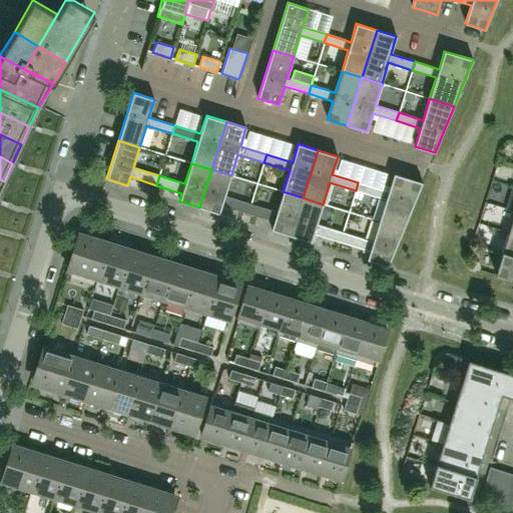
[(250,203),(224,195),(231,175),(211,169),(199,207),(219,213),(221,205),(247,213),(250,203)]
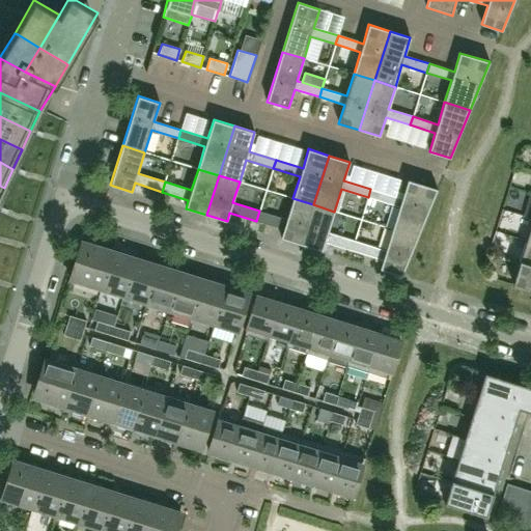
[(417,236),(437,189),(408,179),(401,198),(370,189),(368,197),(399,207),(392,229),(417,236)]
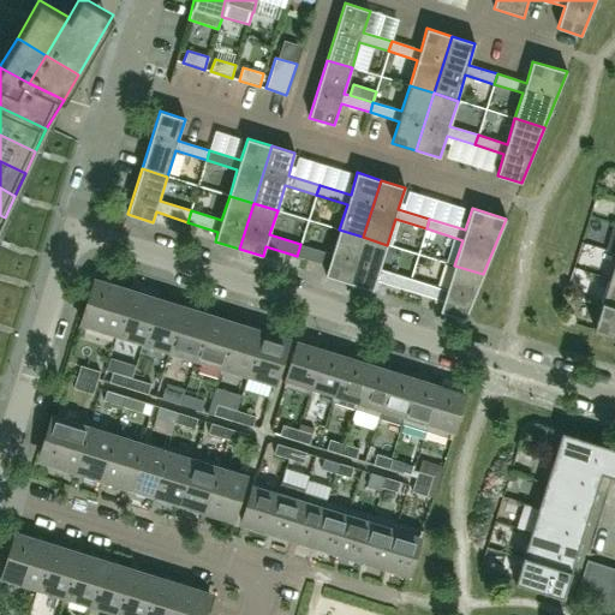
[(350,284),(363,237),(339,230),(332,254),(300,244),(297,256),(328,266),(324,275),(350,284)]
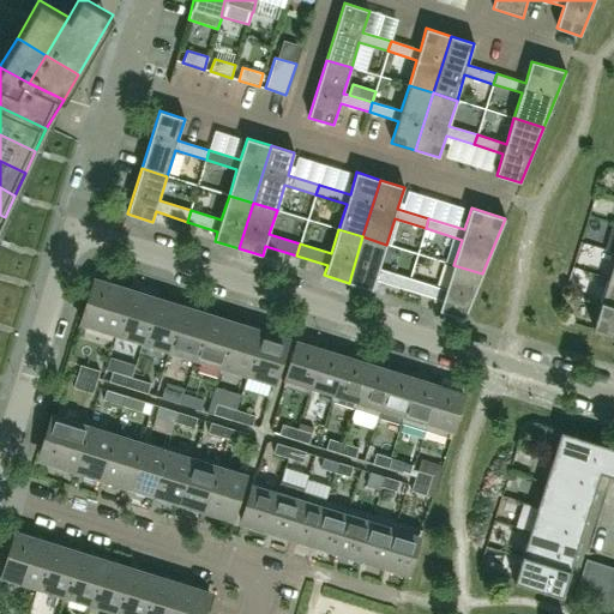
[(410,278),(379,269),(386,245),(362,236),(349,283),(372,290),(375,280),(407,290),(410,278)]
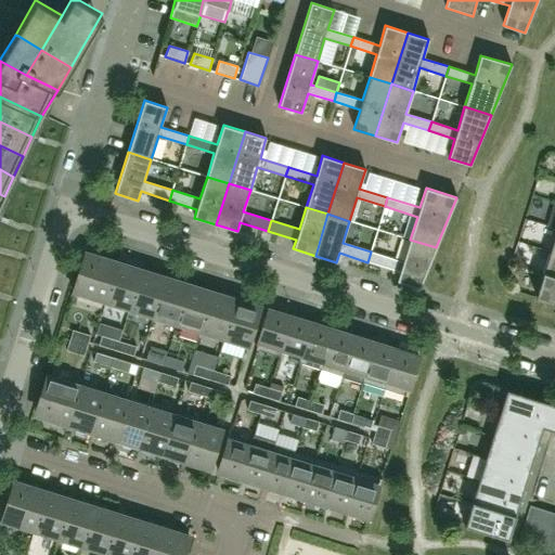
[(420,288),(436,247),(410,240),(403,261),(371,252),(368,262),(400,272),(397,281),(420,288)]
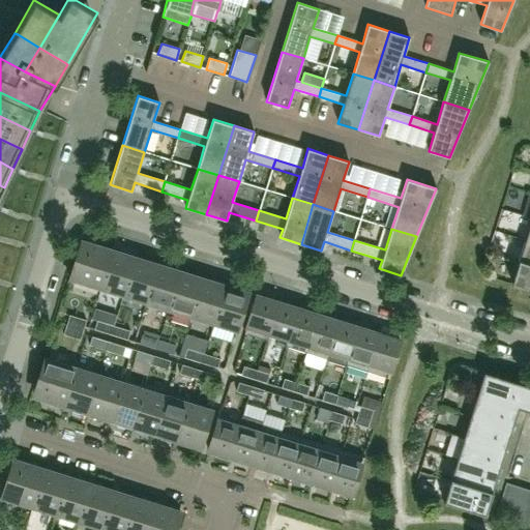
[(529,265),(529,241),(525,240),(519,262),(529,265)]
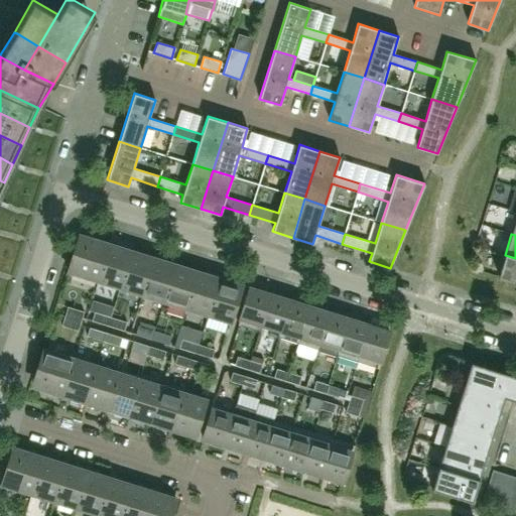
[(98,281),(110,244),(87,237),(81,255),(74,253),(68,271),(98,281)]
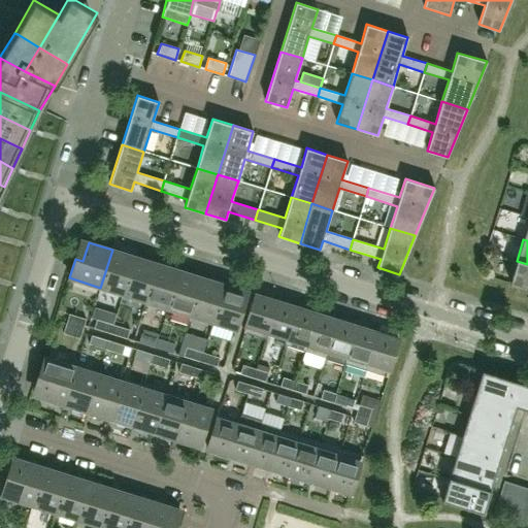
[(123,294),(134,257),(112,250),(100,288),(123,294)]
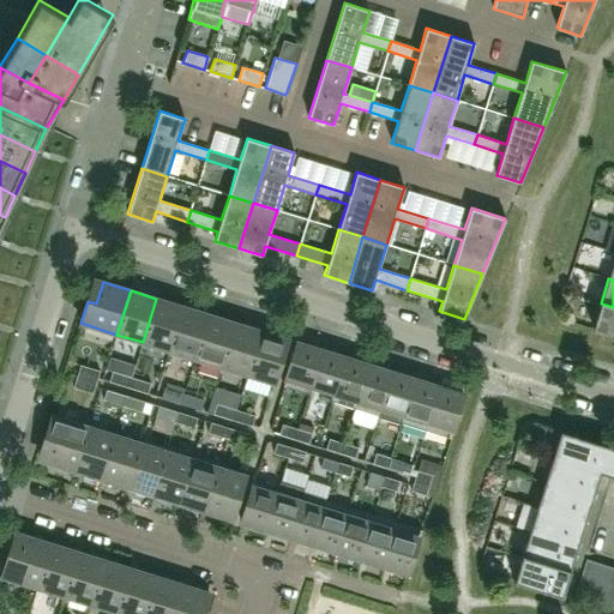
[(169,350),(182,306),(156,299),(143,342),(169,350)]
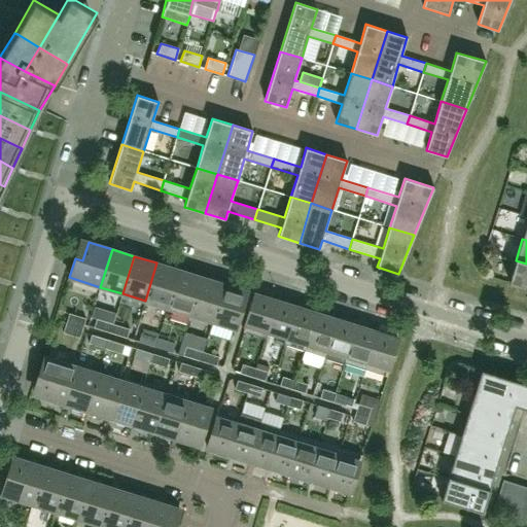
[(526,287),(526,264),(516,260),(508,282),(526,287)]
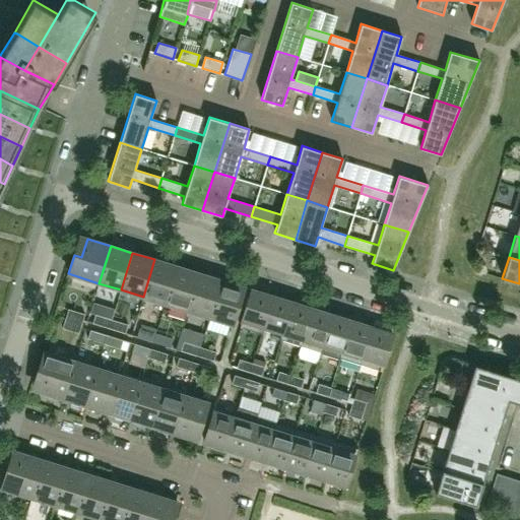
[(166,304),(177,266),(154,259),(143,297),(166,304)]
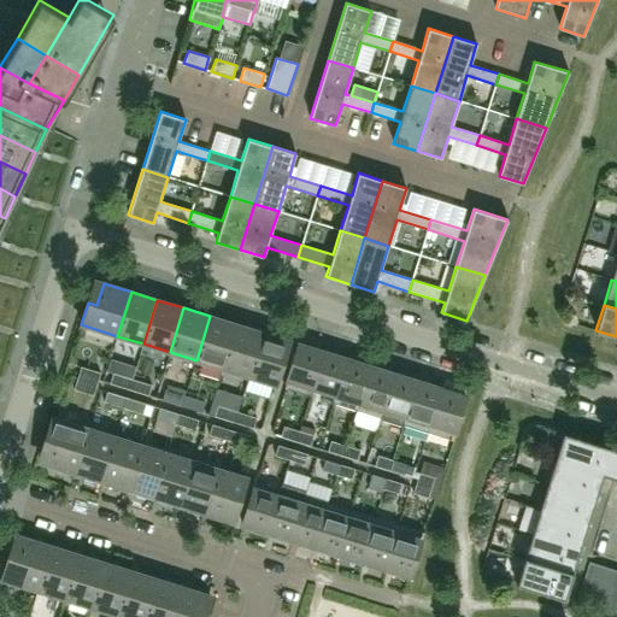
[(222,369),(236,324),(210,316),(197,360),(222,369)]
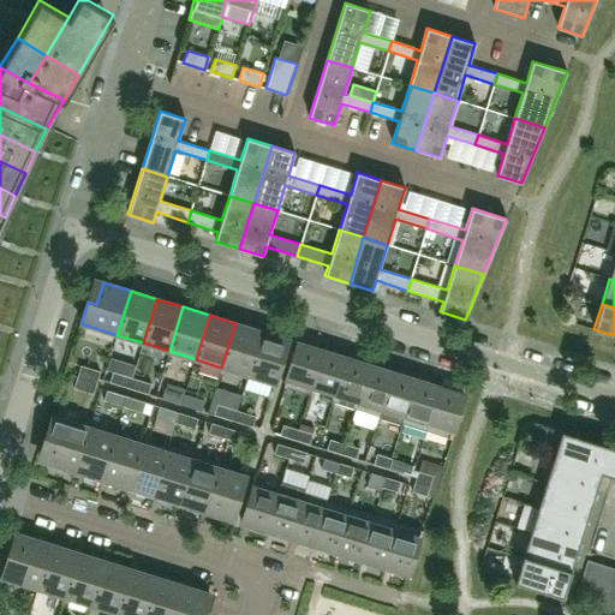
[(248,376),(262,332),(236,323),(221,368),(248,376)]
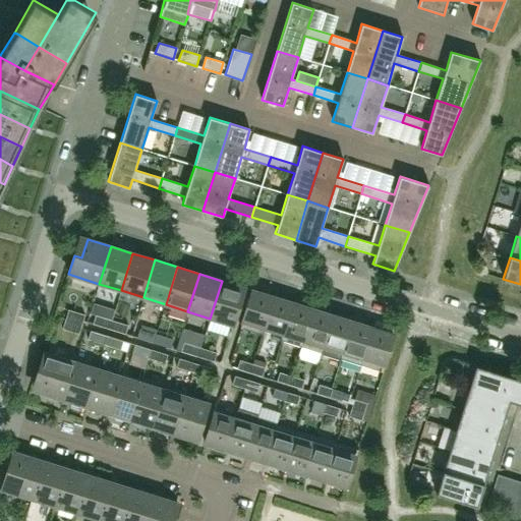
[(232,326),(244,288),(222,281),(210,319),(232,326)]
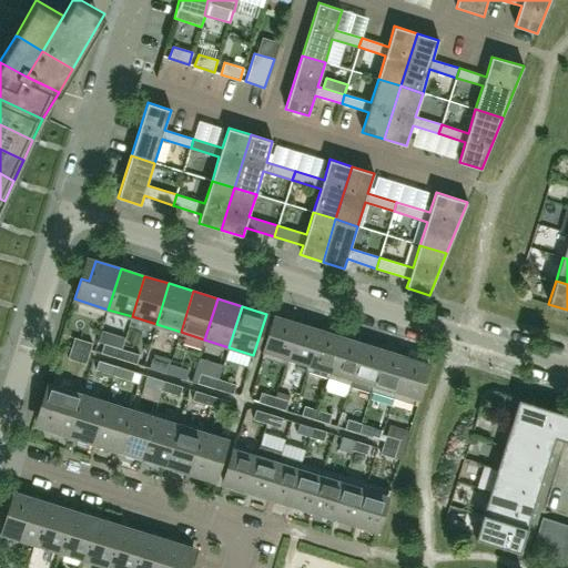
[(286,357),(297,323),(275,316),(262,357),(286,365),(288,357),(286,357)]
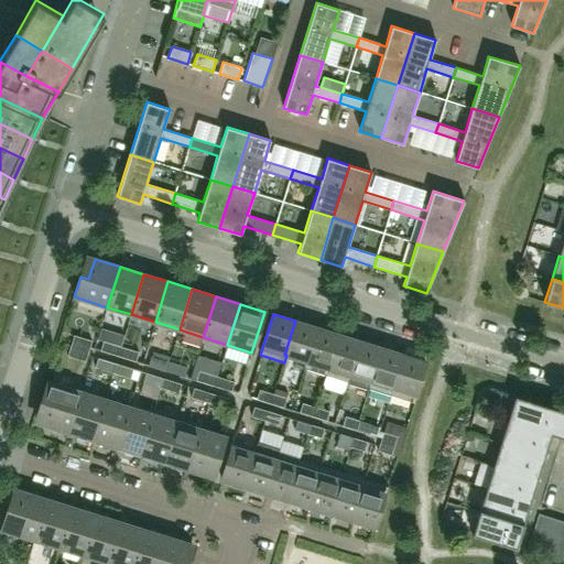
[(306,361),(316,327),(295,321),(284,355),(286,355),(305,361),(306,361)]
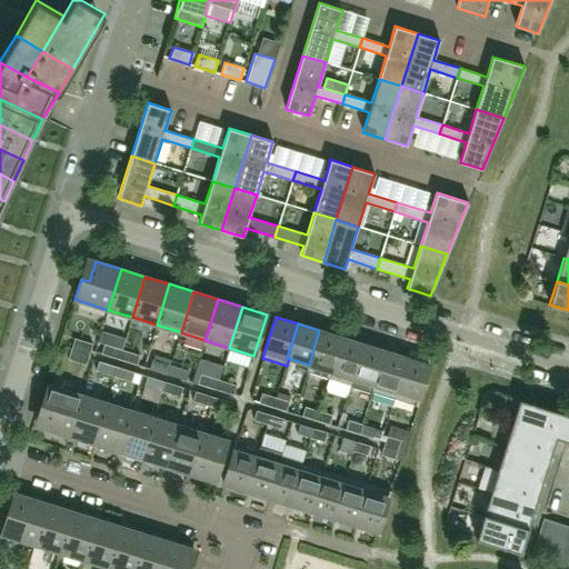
[(328,378),(341,338),(319,330),(309,365),(308,365),(306,371),(328,378)]
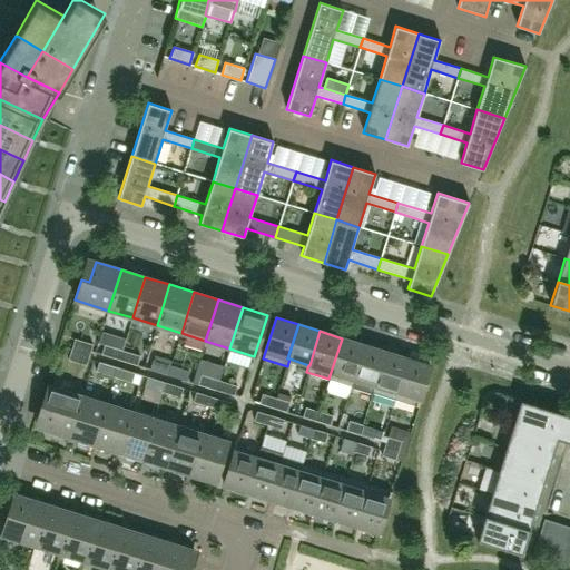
[(89,355),(92,344),(75,338),(71,350),(89,355)]
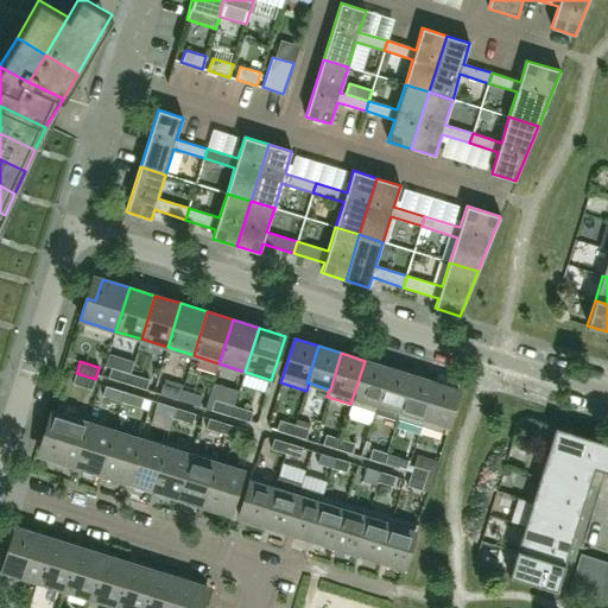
[(377,404),(387,368),(365,361),(350,404),(377,412),(379,405),(377,404)]
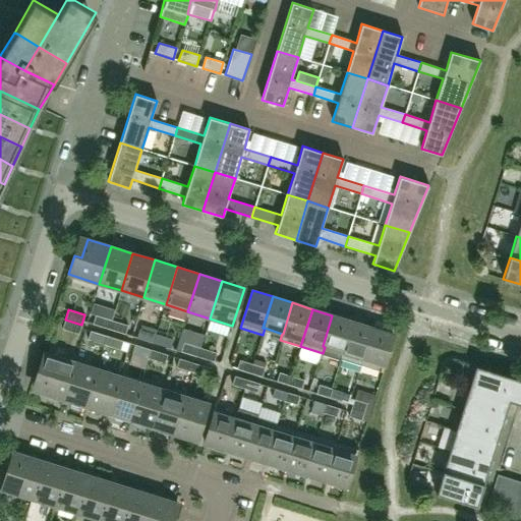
[(109,329),(112,321),(96,314),(93,324),(109,329)]
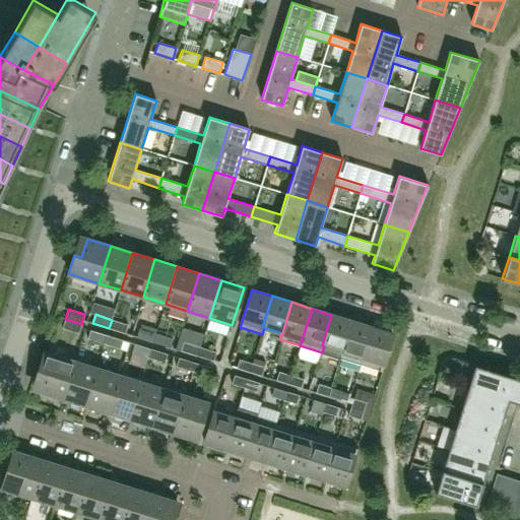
[(351,321),(331,315),(322,345),(324,346),(322,352),(321,354),(338,360),(339,358),(340,351),(341,351),(351,321)]
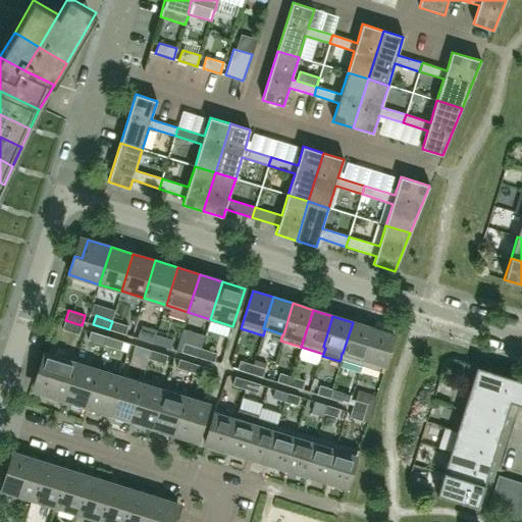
[(79,334),(82,325),(65,320),(62,329),(79,334)]
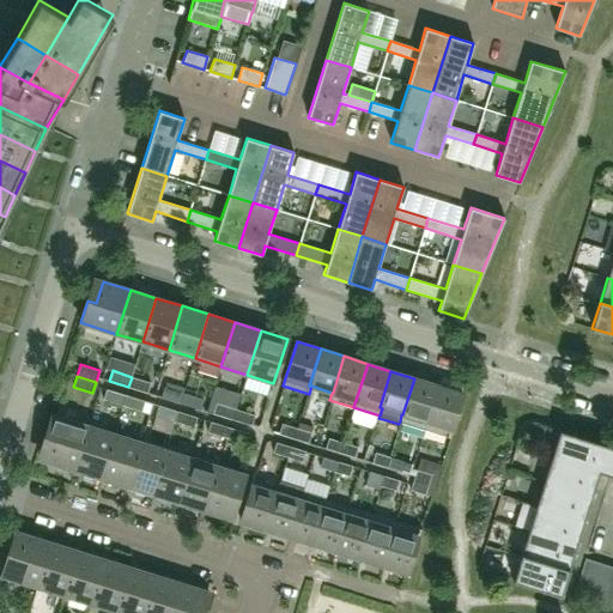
[(147,393),(151,383),(132,377),(128,387),(147,393)]
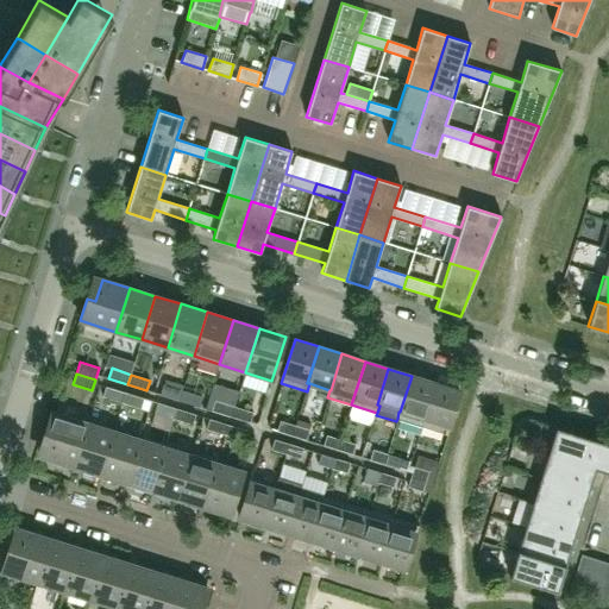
[(421,427),(435,383),(412,376),(400,412),(399,412),(397,419),(421,427)]
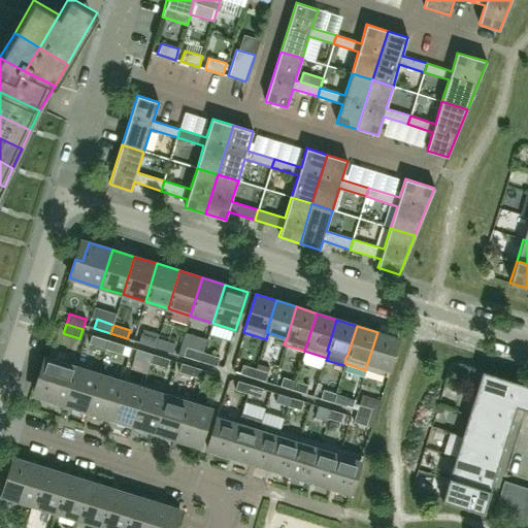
[(393,355),(398,338),(377,332),(365,370),(387,376),(394,355),(393,355)]
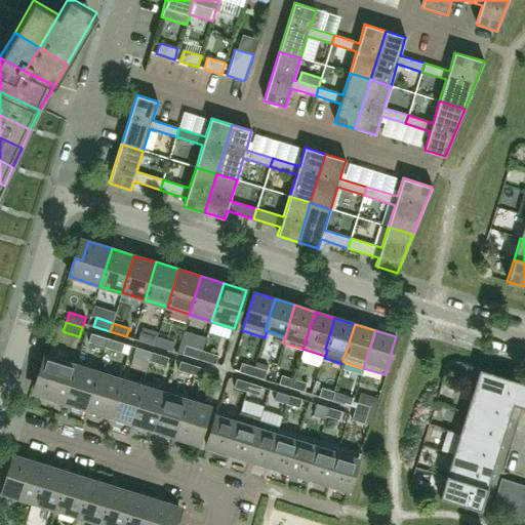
[(154,346),(157,336),(140,331),(137,340),(154,346)]
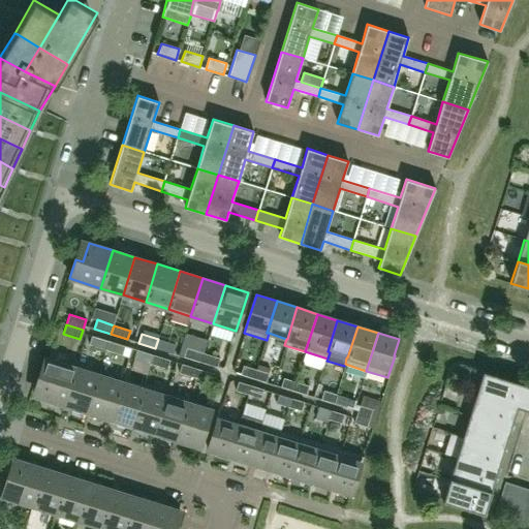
[(105,349),(109,341),(92,336),(89,344),(105,349)]
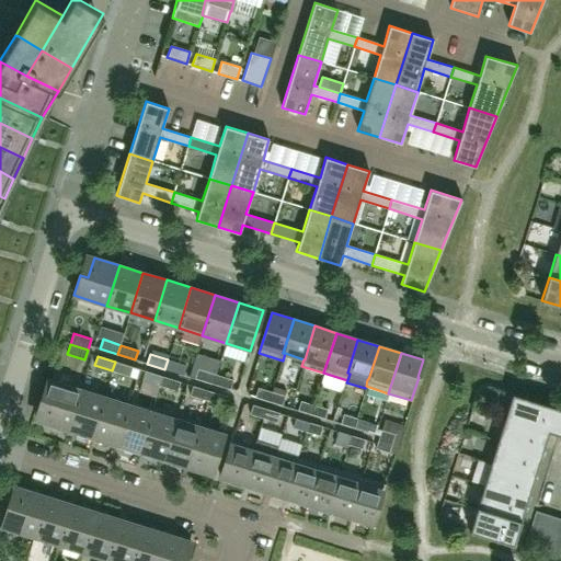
[(182,375),(185,365),(168,359),(164,369),(182,375)]
